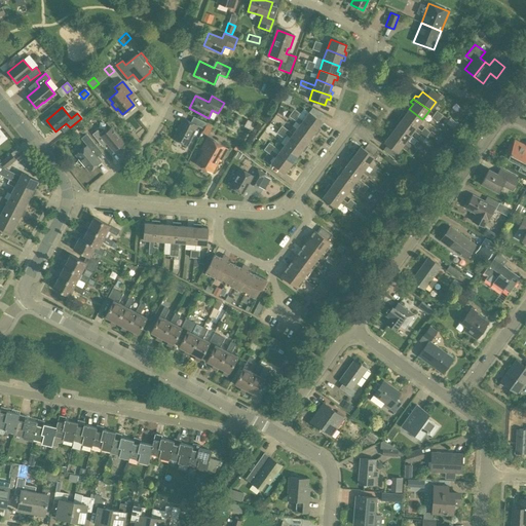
[(403,112),(401,115),(416,127),(422,119),(409,109),(406,114),(403,112)]
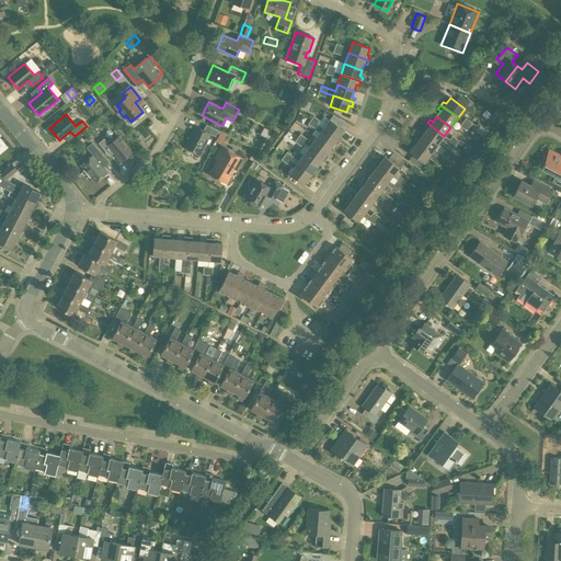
[(466,118),(462,122),(469,126),(473,129),(477,126),(472,123),(466,118)]
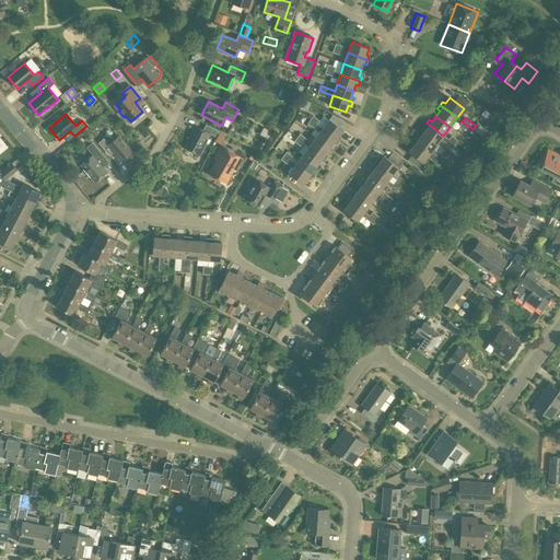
[(322,128),(339,141),(341,138),(339,136),(343,130),(329,119),(322,128)]
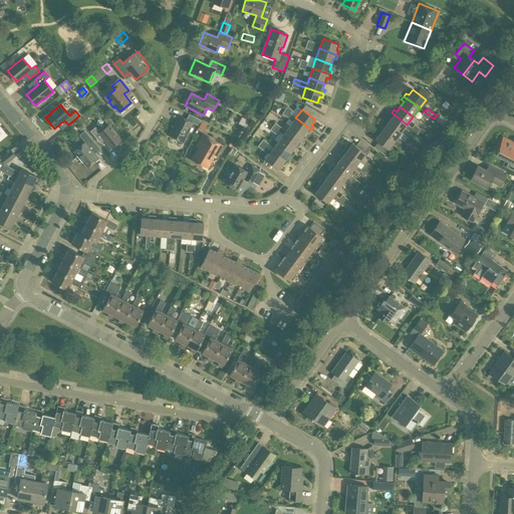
[(427,119),(430,115),(424,111),(422,115),(427,119)]
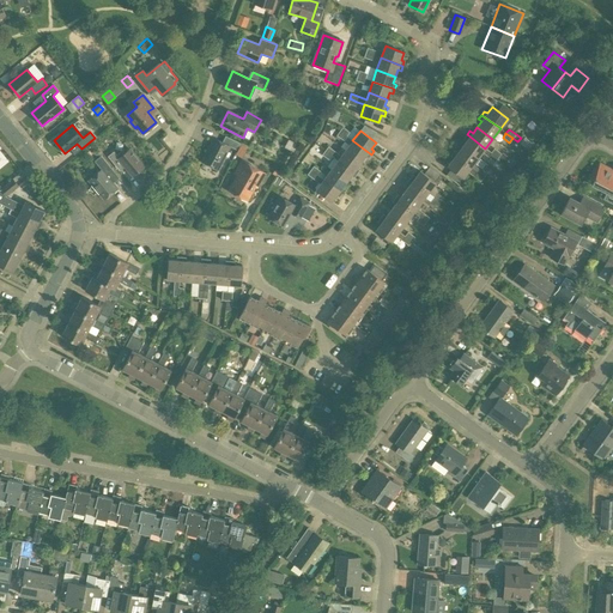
[(467,140),(462,146),(478,158),(483,152),(495,162),(498,158),(491,152),(485,149),(467,134),(463,138),(467,140)]
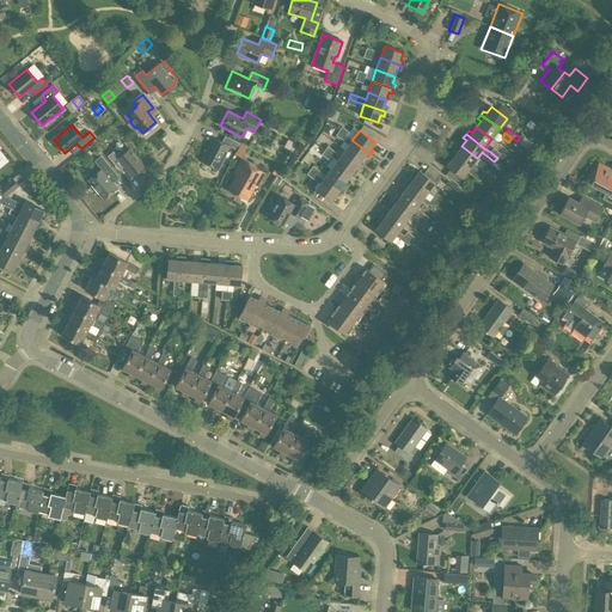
[(239,144),(225,136),(221,142),(213,139),(201,161),(218,170),(230,147),(237,151),(239,144)]
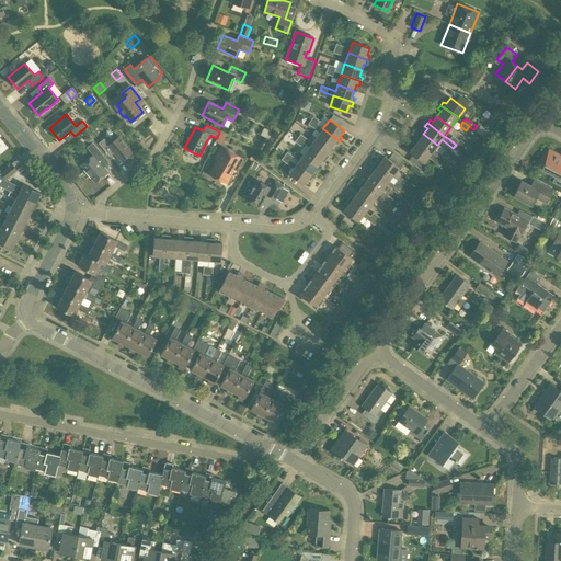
[(338,145),(340,141),(322,128),(316,138),(330,148),(334,142),(338,145)]
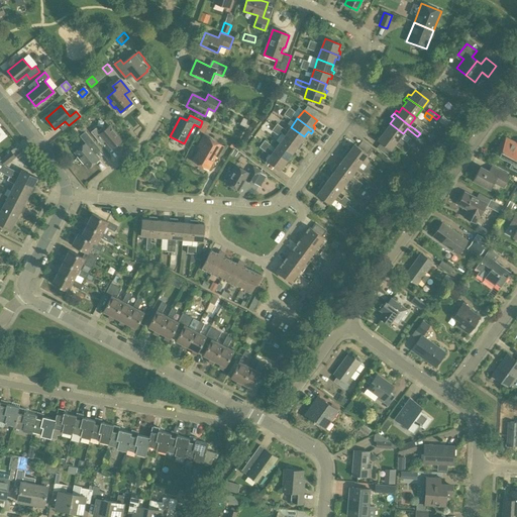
[(204,132),(208,124),(203,122),(199,130),(204,132)]
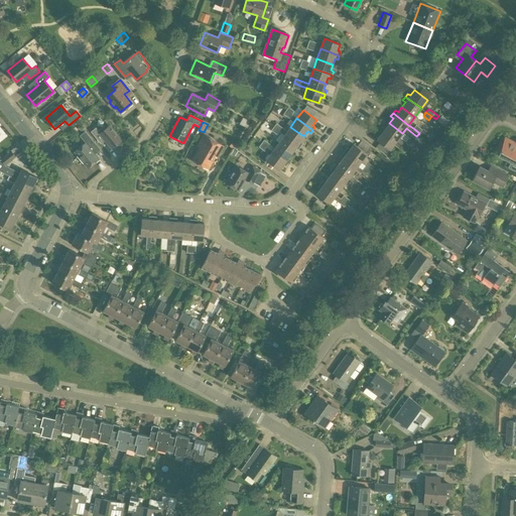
[(383,126),(380,129),(407,149),(409,146),(399,138),(402,133),(389,123),(385,128),(383,126)]
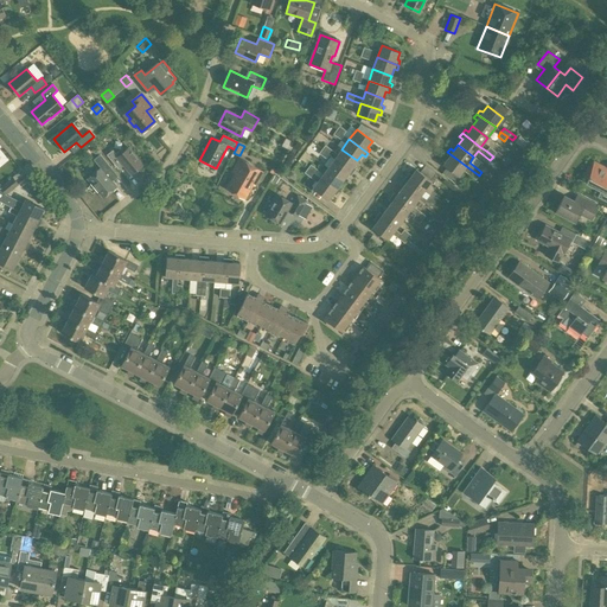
[(357,160),(342,149),(337,155),(325,146),(323,149),(328,154),(334,159),(353,172),(356,168),(353,166),(357,160)]
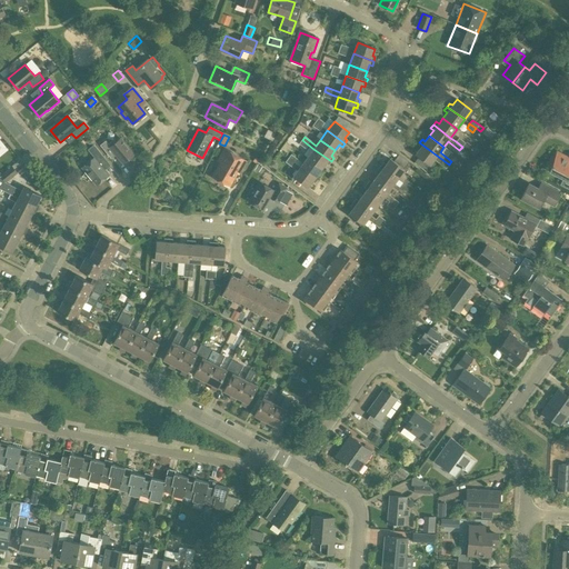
[(133,155),(120,139),(115,143),(112,140),(108,143),(106,140),(100,146),(108,156),(113,151),(123,163),(133,155)]
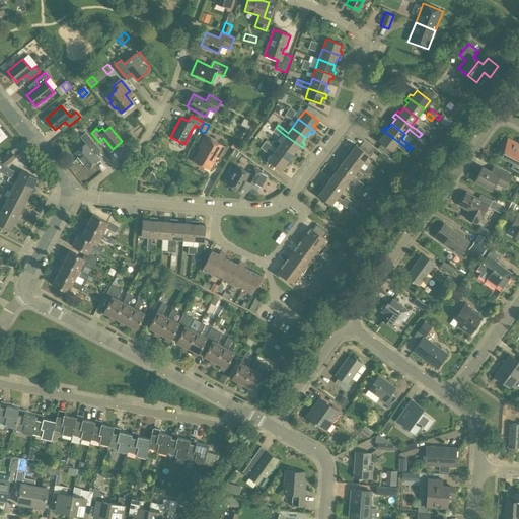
[(383,135),(379,141),(392,151),(395,146),(406,154),(410,150),(382,130),(380,134),(383,135)]
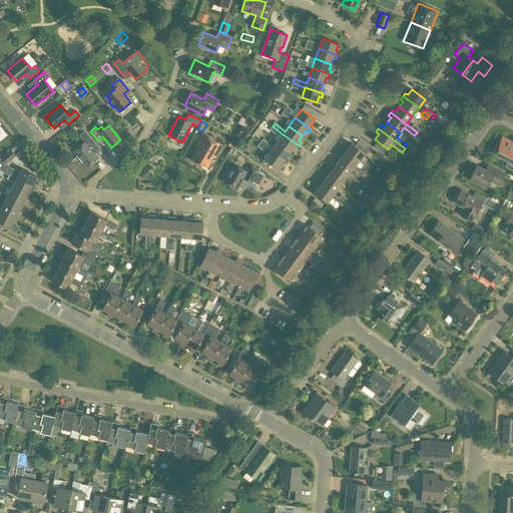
[(86,166),(97,157),(89,147),(94,143),(84,130),(79,135),(85,142),(74,151),(86,166)]
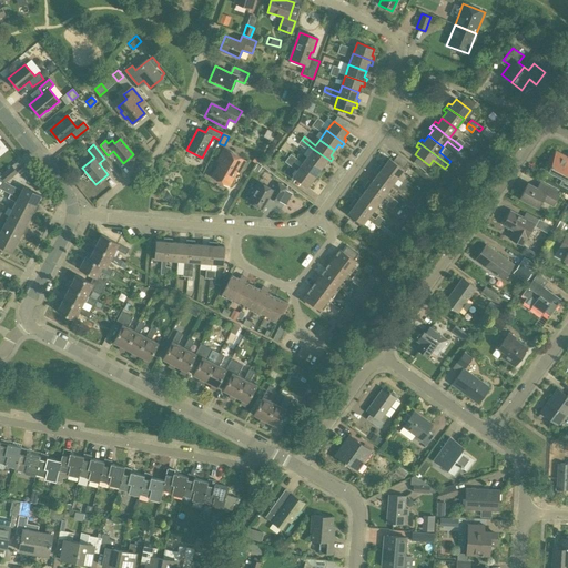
[(239,173),(245,161),(224,149),(216,161),(220,163),(212,176),(229,186),(236,173),(239,173)]
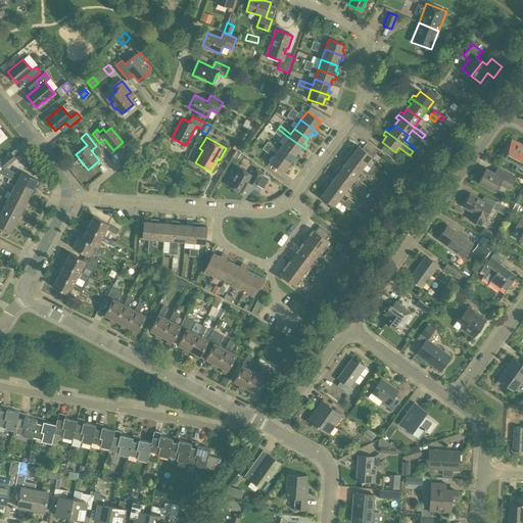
[(301,152),(304,148),(288,137),(282,145),(295,155),(299,150),(301,152)]
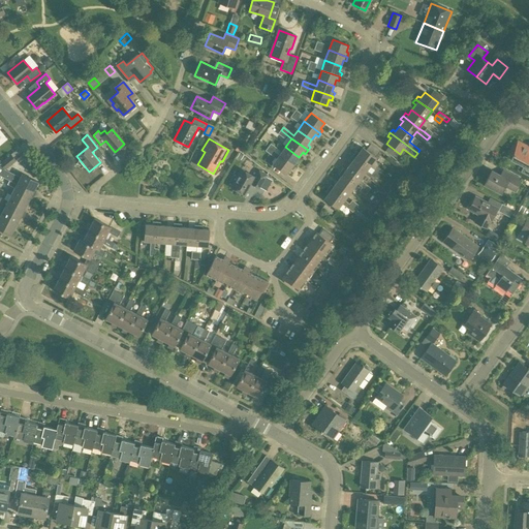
[(528,150),(516,143),(507,153),(526,162),(521,172),(528,176),(528,150)]
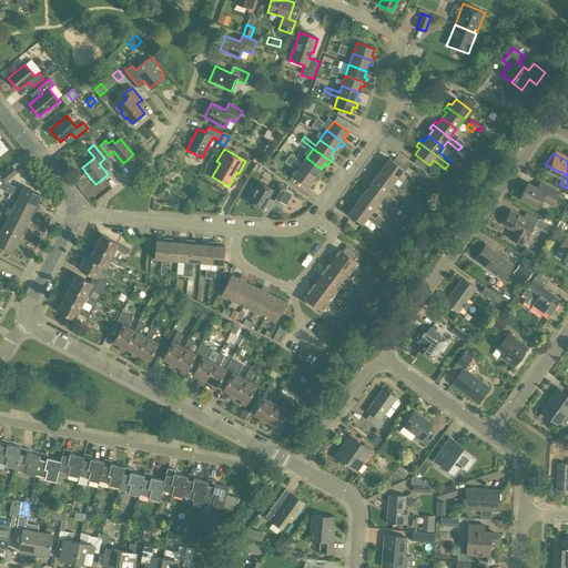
[(300,166),(294,163),(287,158),(285,162),(296,170),(293,175),(307,186),(312,181),(314,183),(317,180),(300,166)]
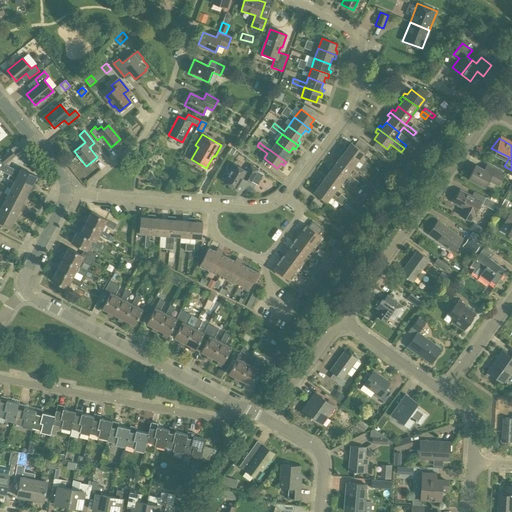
[(285,157),(289,152),(276,142),(270,150),(286,162),(288,159),(285,157)]
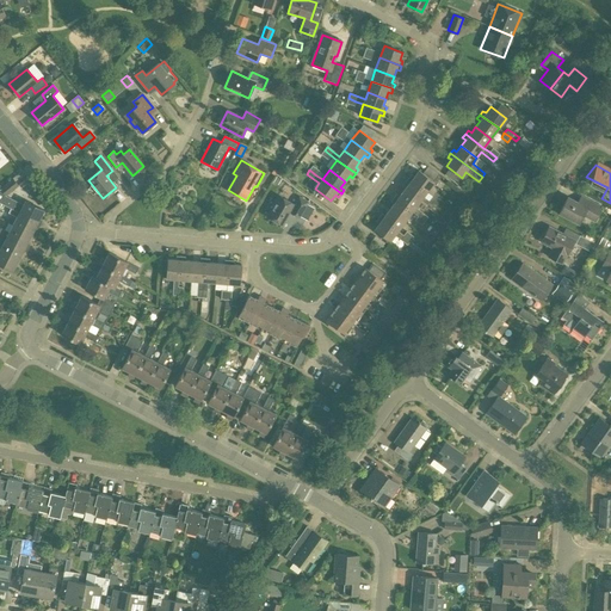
[(408,178),(427,192),(434,181),(419,171),(414,177),(411,174),(408,178)]
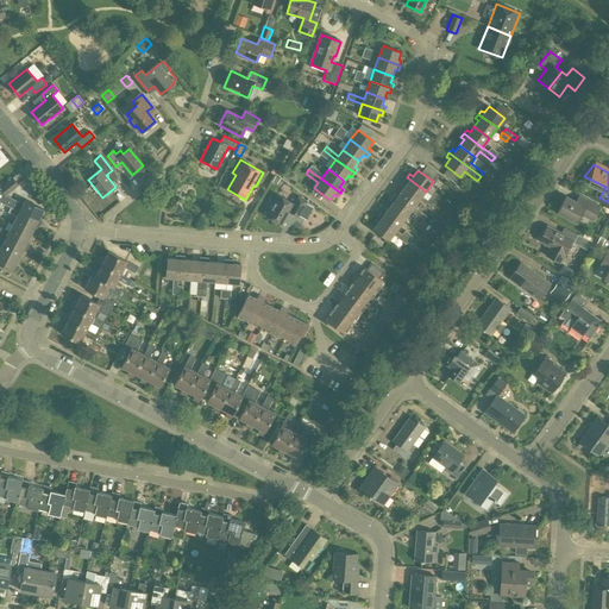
[(0,188),(6,195),(18,186),(12,177),(0,187),(0,188)]
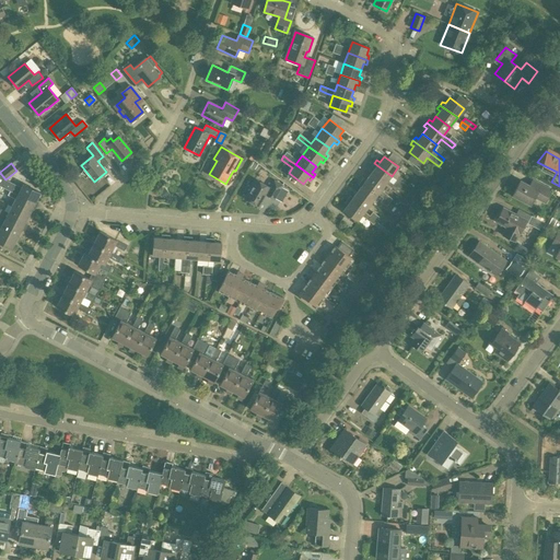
[(384,185),(392,176),(374,163),(371,166),(374,168),(370,174),(384,185)]
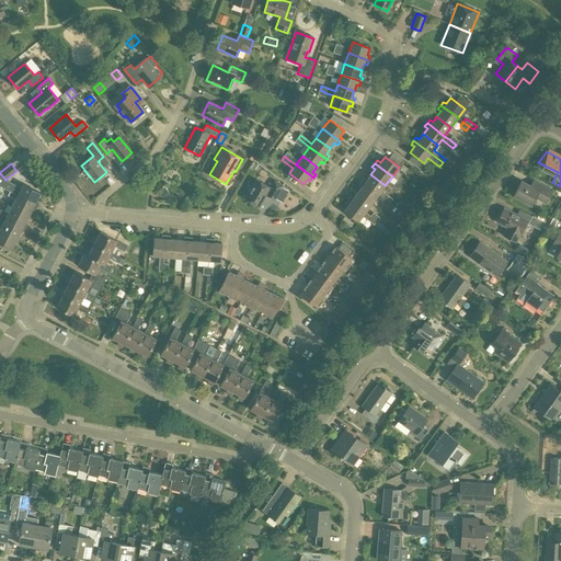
[(378,194),(385,185),(370,174),(367,180),(364,178),(362,181),(378,194)]
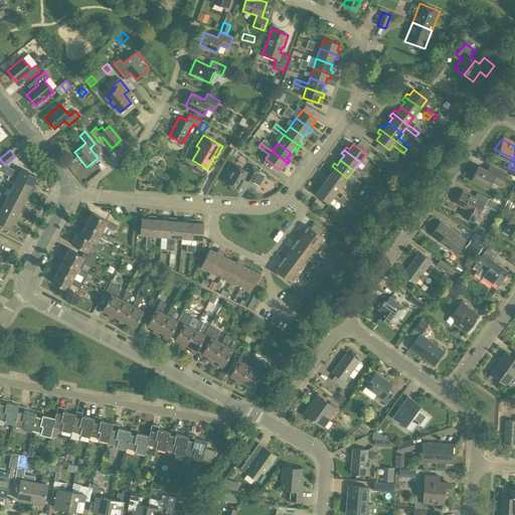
[(248,172),(235,165),(224,182),(238,190),(244,179),(252,183),(260,170),(252,166),(248,172)]
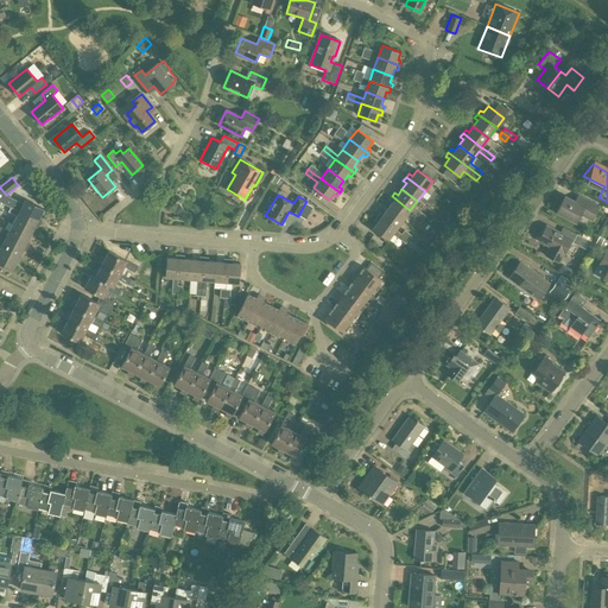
[(403,220),(410,210),(392,196),(388,201),(392,203),(387,209),(403,220)]
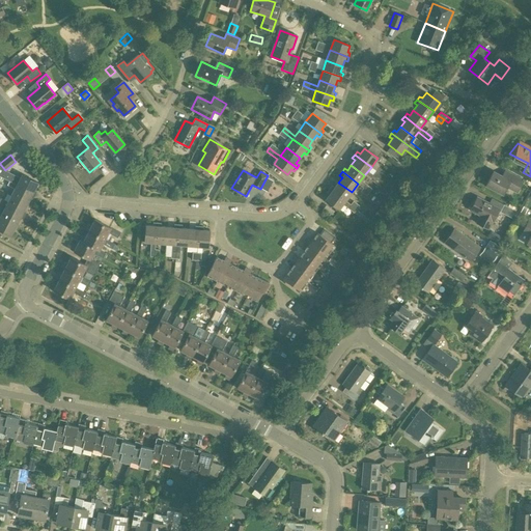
[(518,192),(524,180),(505,171),(502,176),(493,172),(485,186),(503,195),(507,187),(518,192)]
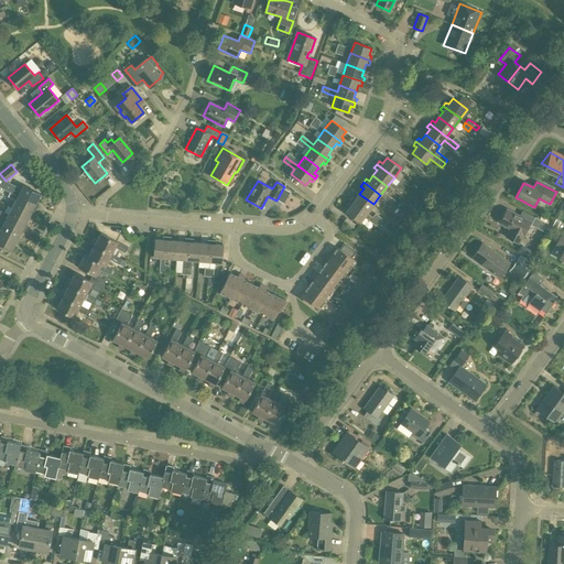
[(10,193),(38,207),(39,205),(38,201),(41,194),(23,185),(20,192),(12,188),(10,193)]
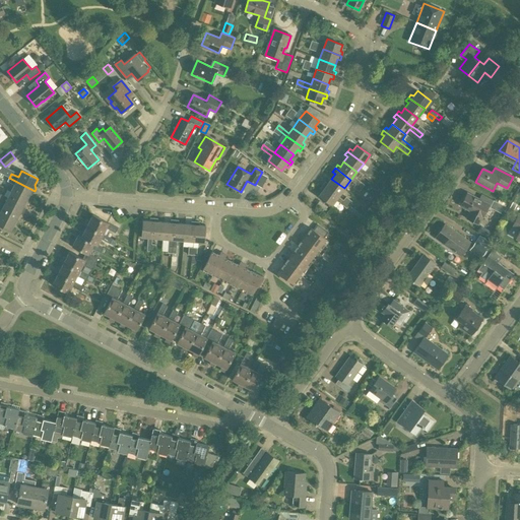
[(153,184),(157,180),(151,174),(147,178),(153,184)]
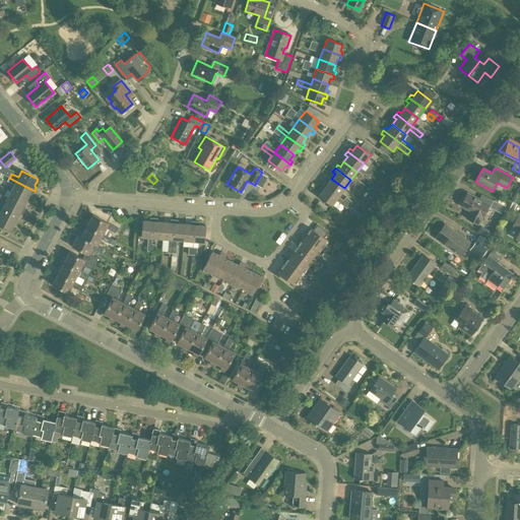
[(34,193),(35,191),(9,178),(7,182),(14,185),(10,192),(26,200),(29,193),(34,193)]
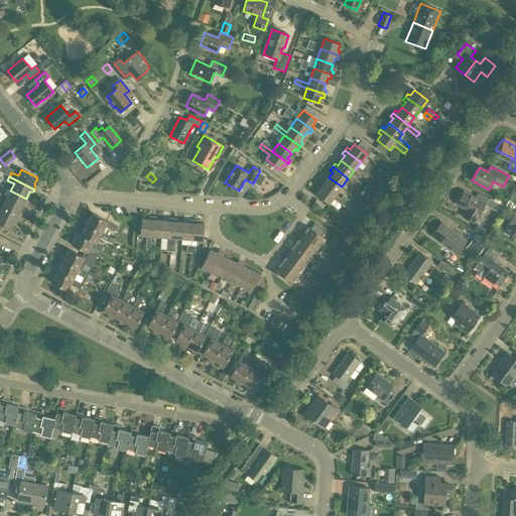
[(336,195),(342,186),(329,177),(325,182),(323,180),(319,183),(336,195)]
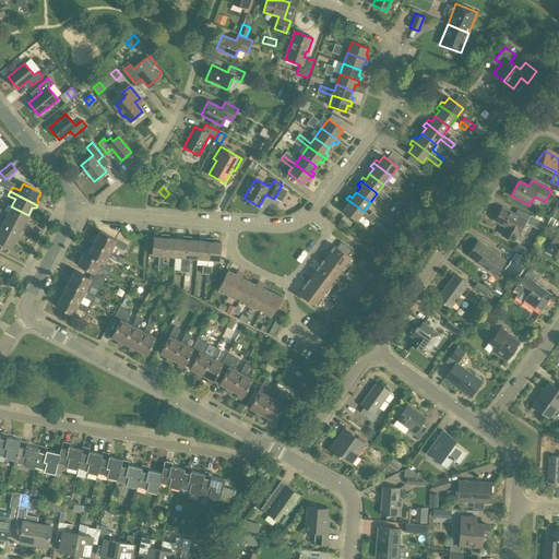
[(385,206),(391,199),(385,194),(380,201),(385,206)]
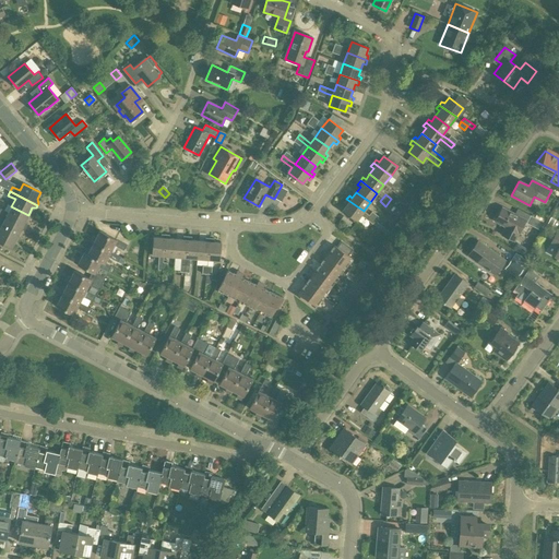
[(369,215),(364,211),(346,199),(344,202),(347,204),(343,210),(357,221),(360,215),(372,224),(376,221),(369,215)]
